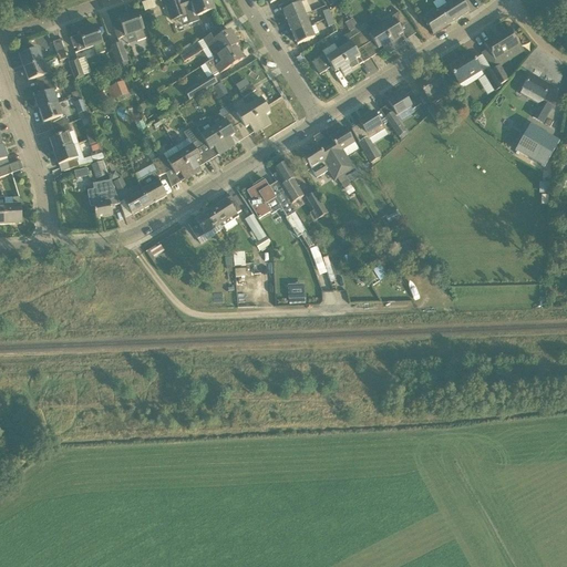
[(158,7),(155,0),(148,0),(143,2),(146,11),(158,7)]
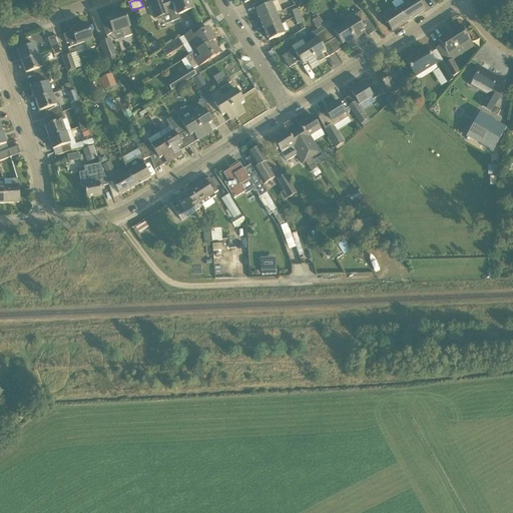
[(165,0),(149,6),(153,15),(154,18),(168,13),(170,17),(172,22),(180,19),(178,15),(183,13),(193,9),(189,0),(165,0)]
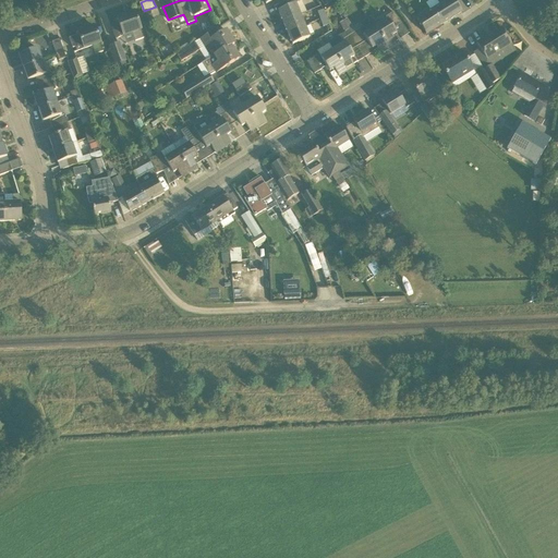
[(433,0),(429,2),(427,4),(432,10),(415,20),(425,35),(449,20),(436,0),(433,0)]
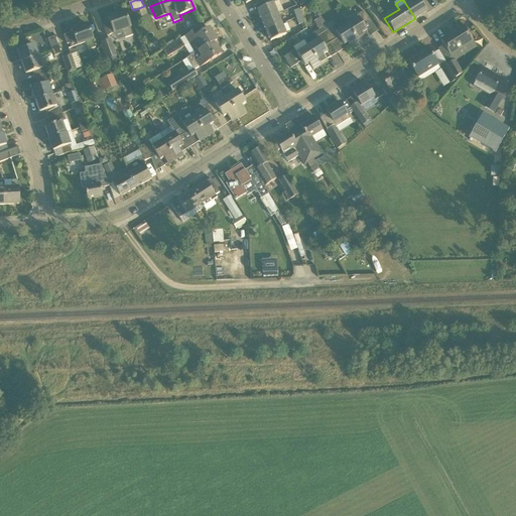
[(403,0),(415,18),(425,11),(418,0),(403,0)]
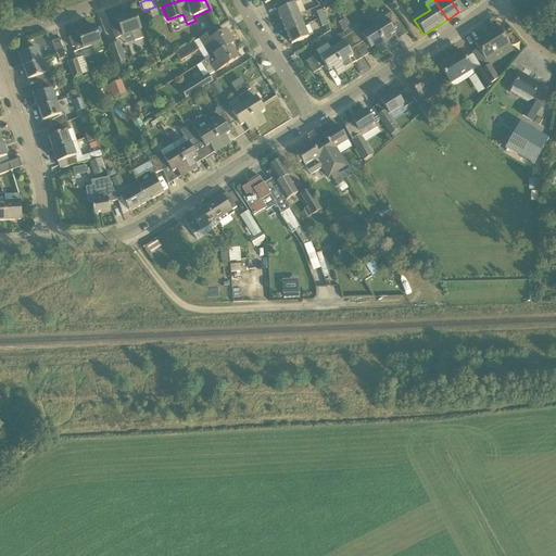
[(299,15),(294,3),(277,11),(281,22),(299,15)]
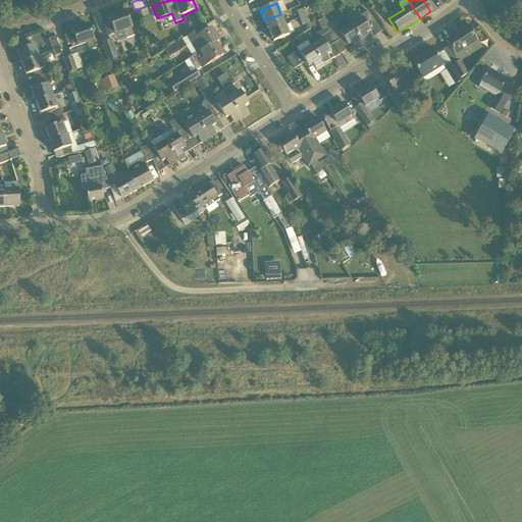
[(111,23),(104,27),(107,37),(115,34),(123,31),(126,39),(134,36),(132,29),(125,11),(109,17),(111,23)]
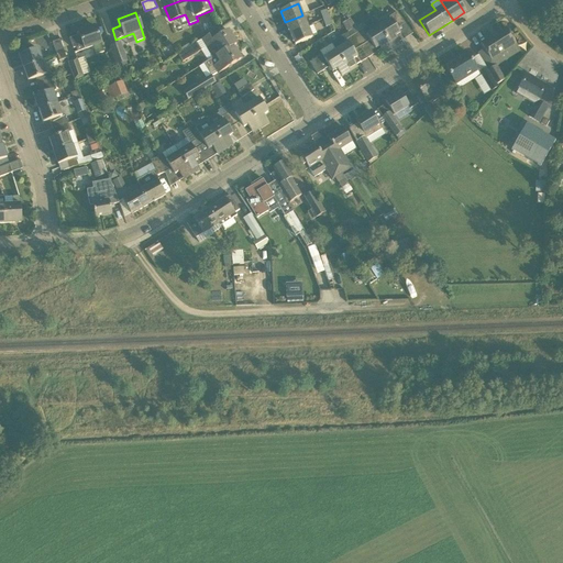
[(378,28),(392,50),(399,45),(395,36),(399,34),(396,29),(405,23),(397,12),(388,17),(390,20),(378,28)]
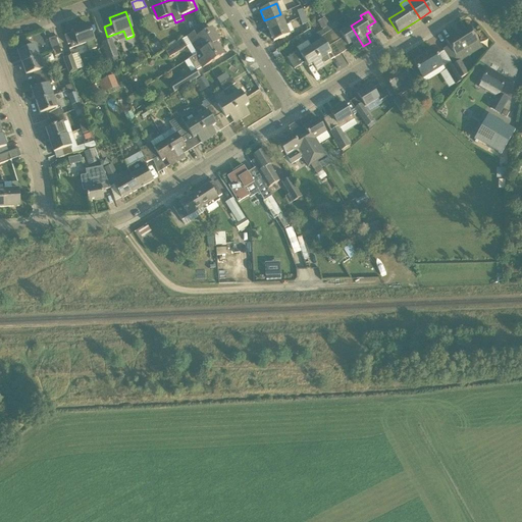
[(284,24),(280,14),(264,20),(268,31),(284,24)]
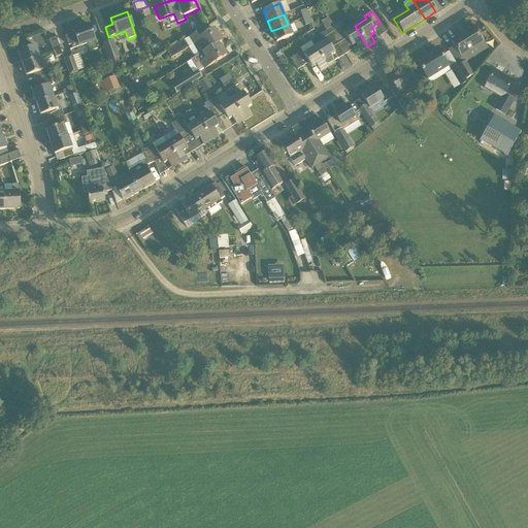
[(324,21),(338,43),(347,39),(351,46),(355,43),(360,52),(367,46),(355,26),(343,33),(337,24),(333,26),(328,18),(324,21)]
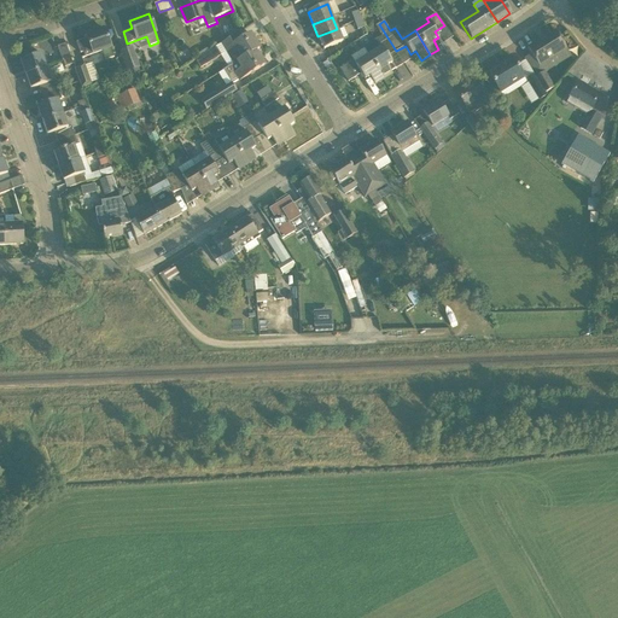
[(375,40),(363,48),(368,56),(383,80),(391,74),(386,65),(391,63),(388,57),(396,51),(379,24),(375,27),(382,36),(378,39),(375,40)]
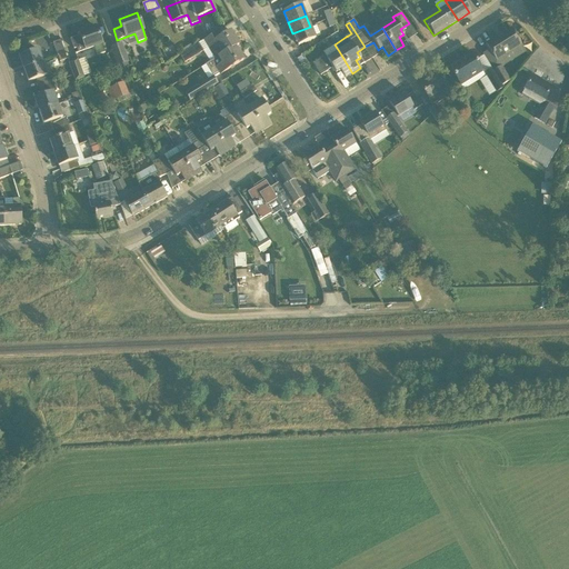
[(80,36),(70,39),(73,49),(77,48),(78,52),(93,47),(97,56),(105,52),(102,45),(96,27),(79,33),(80,36)]
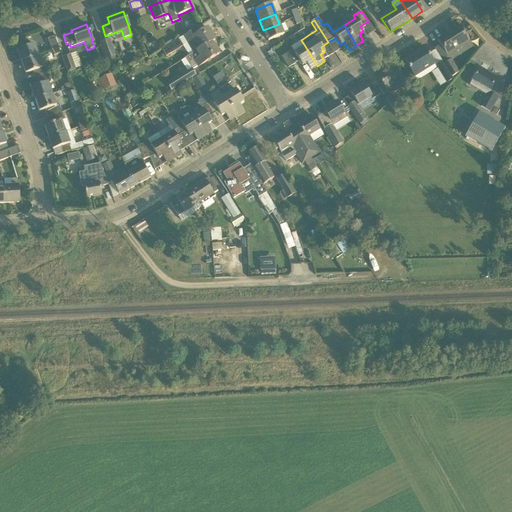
[(263,30),(267,41),(284,34),(279,24),(263,30)]
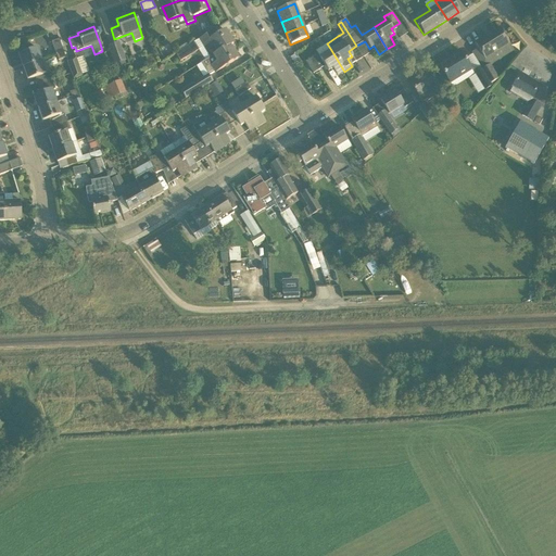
[(484,60),(509,45),(498,28),(474,43),(484,60)]
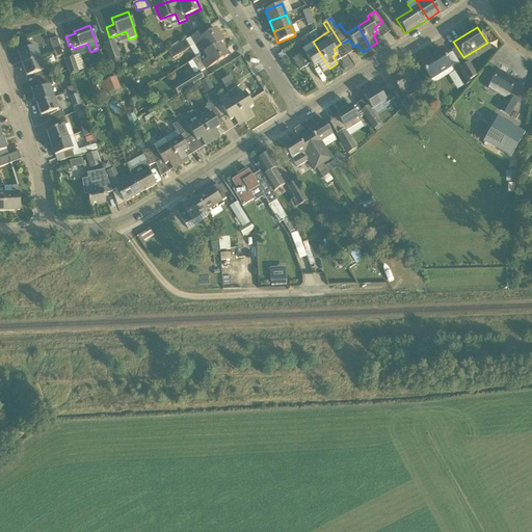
[(194,42),(195,45),(198,49),(205,45),(208,50),(205,53),(219,44),(222,42),(215,29),(206,35),(203,30),(190,37),(193,43),(194,42)]
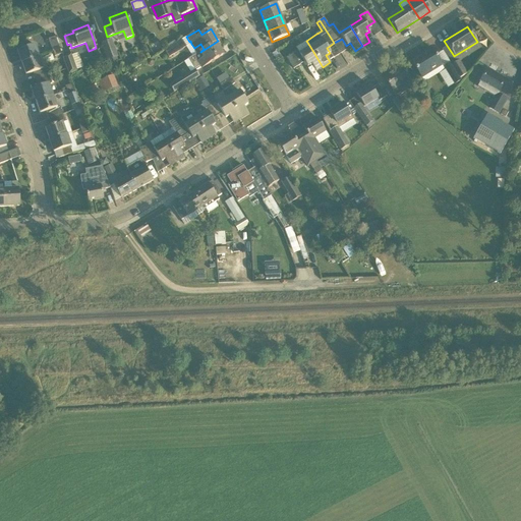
[(60,50),(59,46),(55,37),(48,39),(53,52),(60,50)]
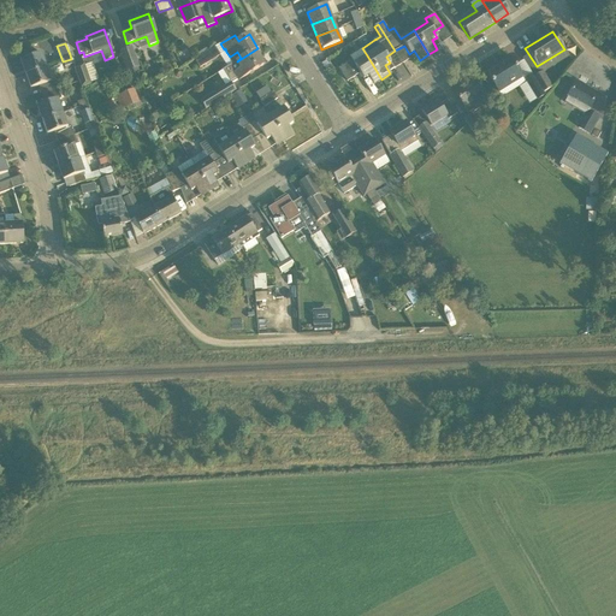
[(200,67),(220,55),(215,47),(195,59),(200,67)]
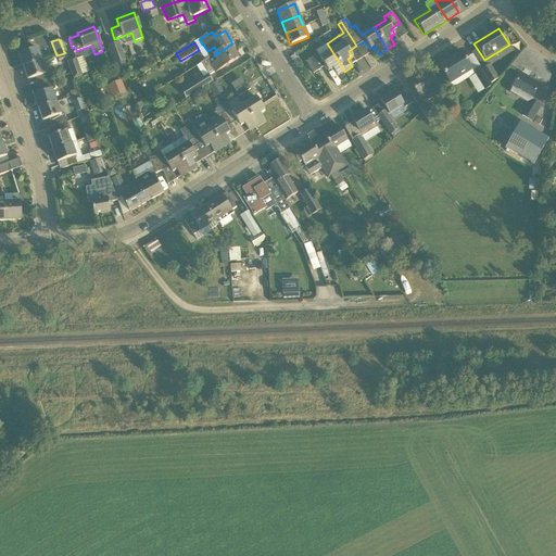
[(109,47),(115,63),(124,60),(118,43),(109,47)]
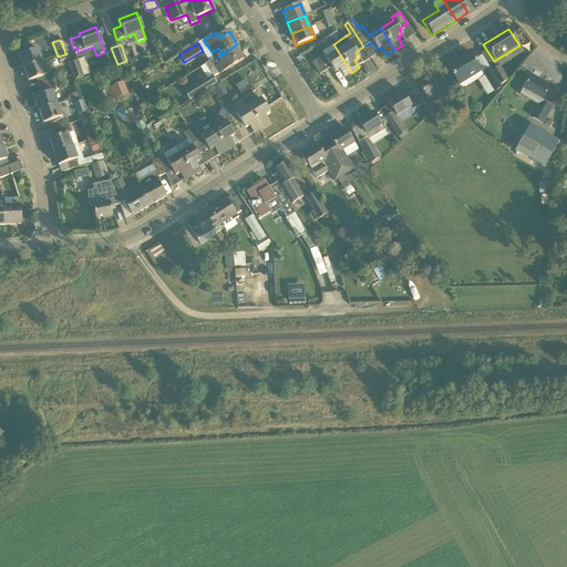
[(212,76),(213,75),(218,72),(219,74),(241,60),(234,47),(218,57),(214,59),(214,60),(204,65),(212,76)]
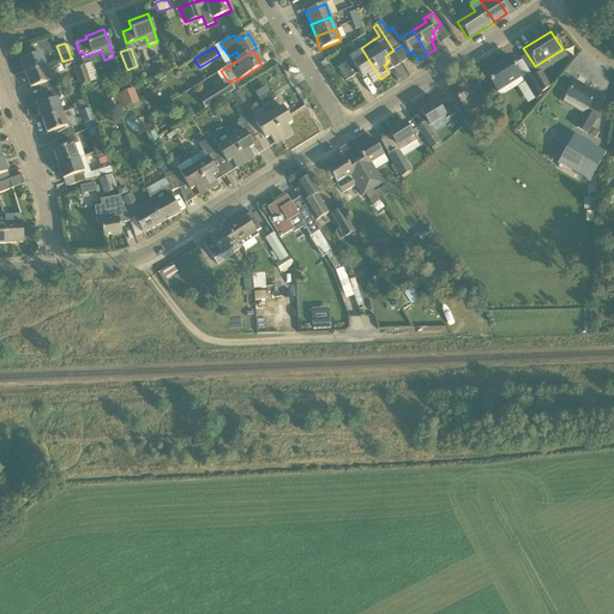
[(25,74),(46,67),(41,53),(20,60),(25,74)]
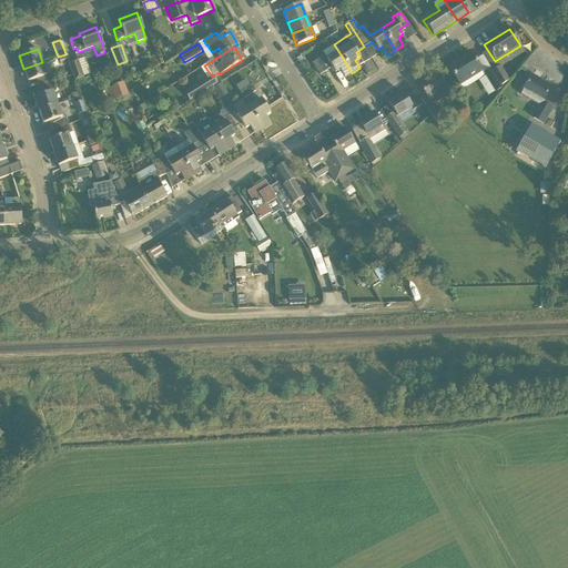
[(344,78),(352,73),(338,51),(326,59),(324,56),(312,63),(320,75),(331,68),(334,73),(340,70),(344,78)]
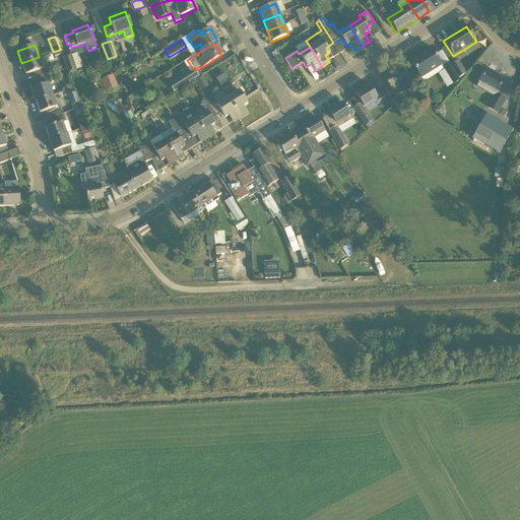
[(409,61),(419,78),(441,65),(431,49),(409,61)]
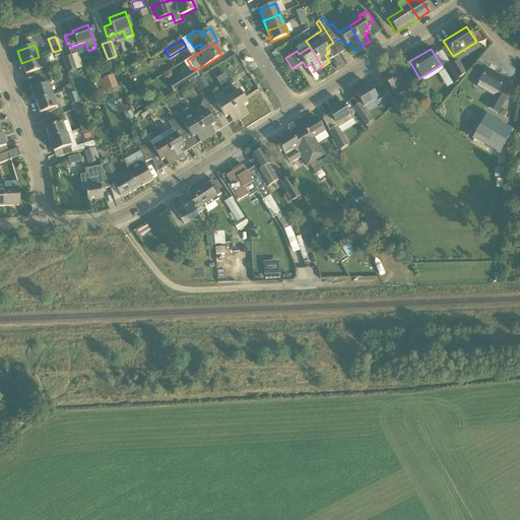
[(63,57),(69,73),(77,70),(71,54),(63,57)]
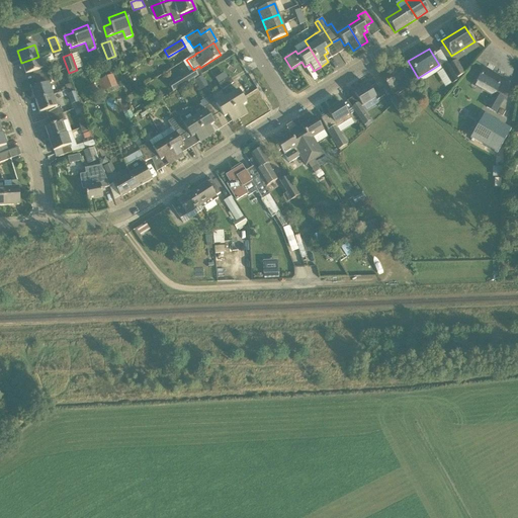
[(35,80),(49,75),(46,67),(42,68),(38,57),(21,63),(25,75),(32,72),(35,80)]
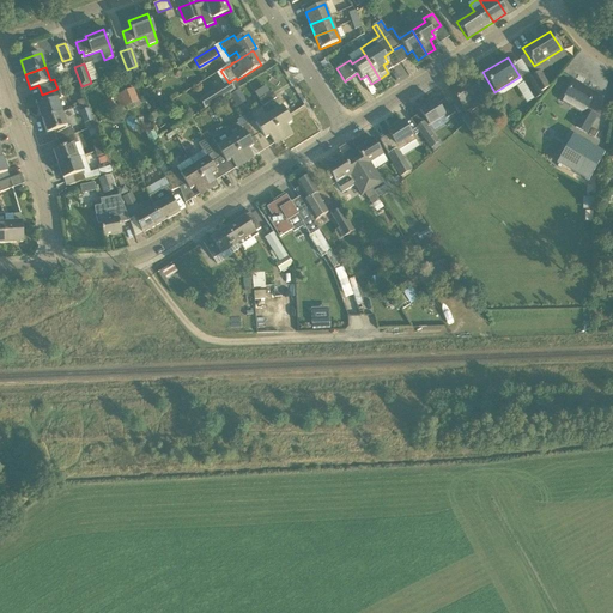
[(530,77),(540,92),(548,87),(539,72),(530,77)]
